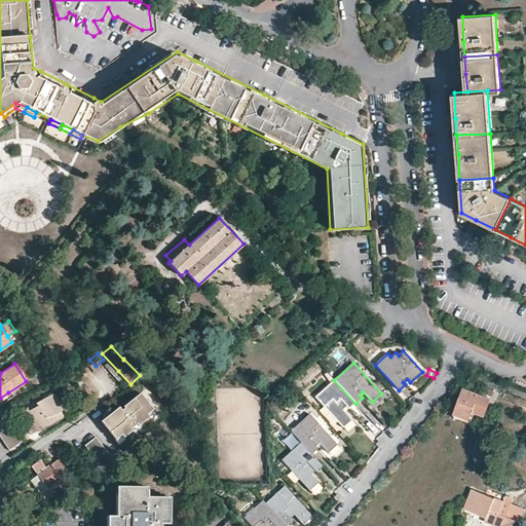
[(126,388),(130,384),(118,371),(114,375),(126,388)]
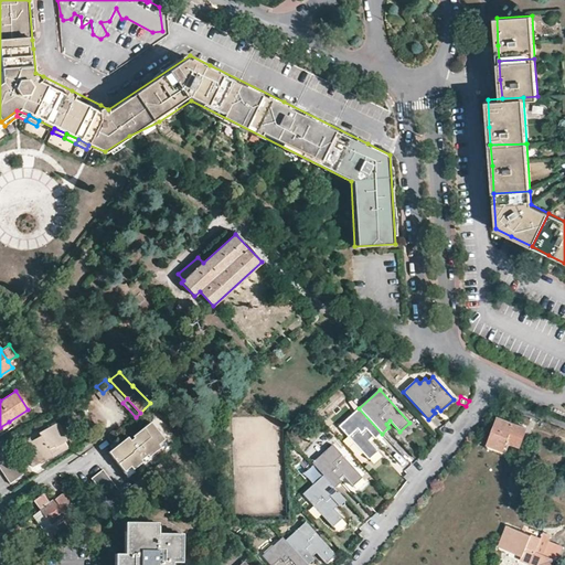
[(382,434),(359,408),(338,427),(369,460),(379,451),(369,440),(372,437),(375,439),(382,434)]
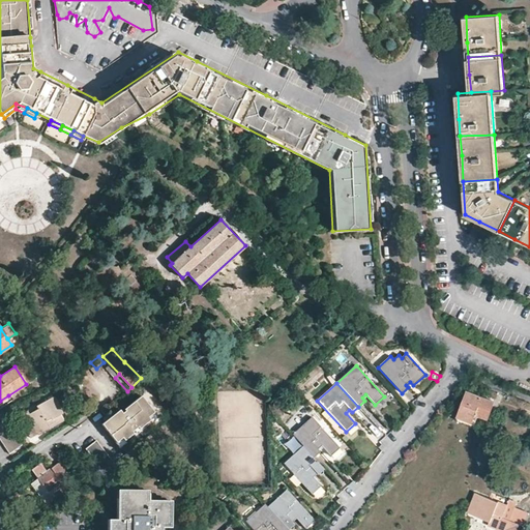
[(493,401),(467,390),(461,407),(459,406),(457,414),(460,415),(460,416),(472,421),(475,413),(487,417),(493,401)]
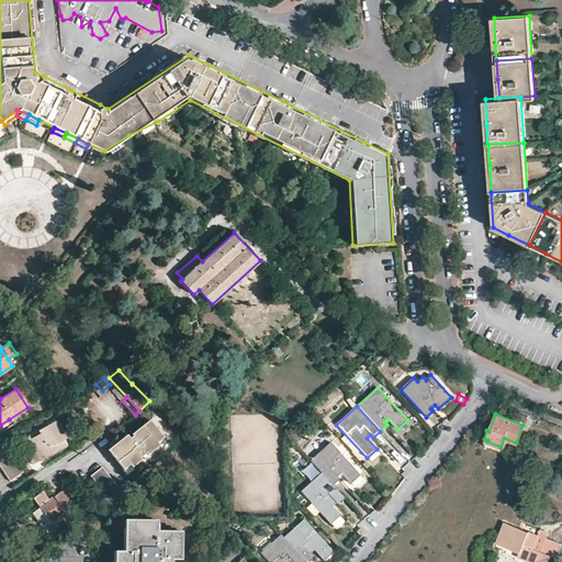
[(0,433),(12,425),(9,419),(0,425),(0,433)]
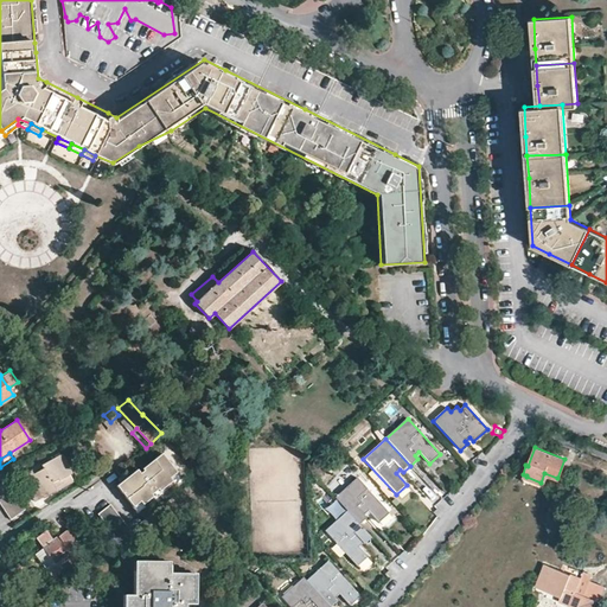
[(75,479),(61,453),(42,465),(43,467),(33,473),(31,470),(21,474),(37,500),(75,479)]
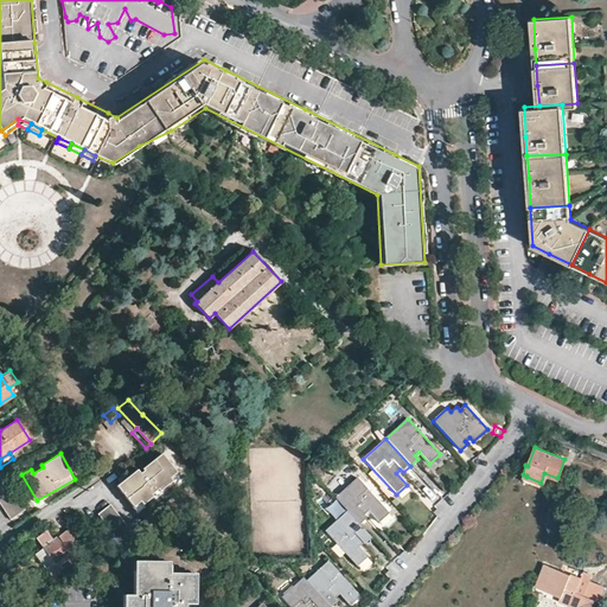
[(171,478),(178,472),(163,453),(142,468),(144,471),(141,473),(138,470),(116,486),(133,506),(140,502),(144,505),(153,497),(152,494),(158,489),(160,491),(173,481),(171,478)]
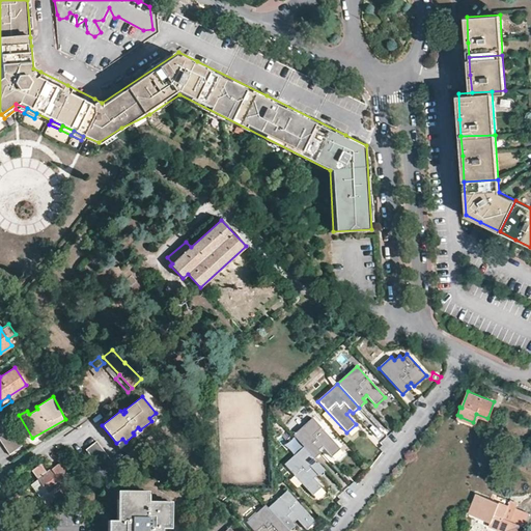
[(37,409),(36,407),(35,406),(27,411),(29,414),(37,409)]
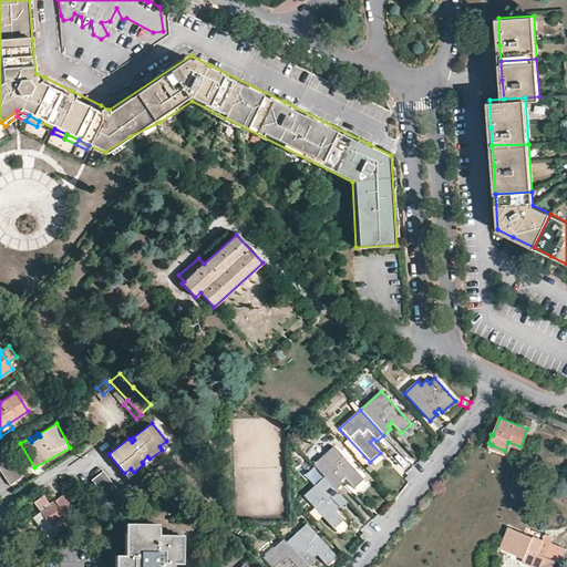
[(1,441),(0,441),(0,471),(10,485),(24,475),(23,474),(21,471),(1,441)]
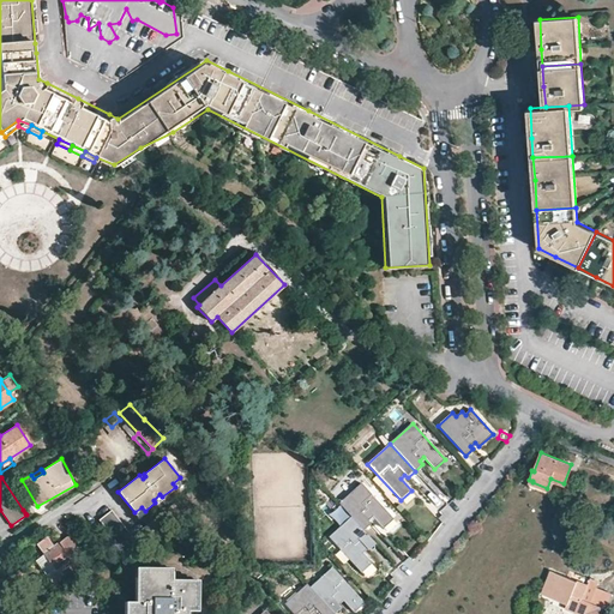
[(185,482),(180,477),(173,483),(175,487),(176,488),(185,482)]
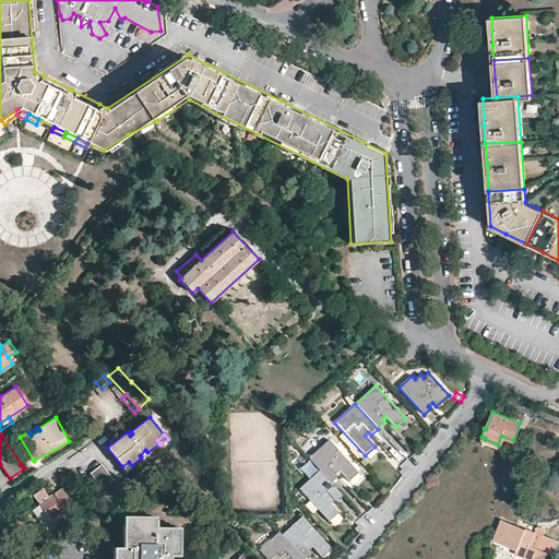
[(358,473),(329,440),(309,459),(320,471),(331,484),(337,477),(335,474),(340,471),(349,482),(358,473)]
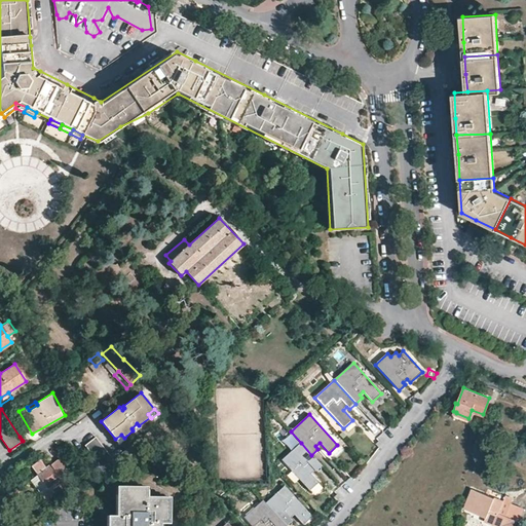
[(139,425),(137,423),(132,428),(133,430),(135,431),(140,427),(139,425)]
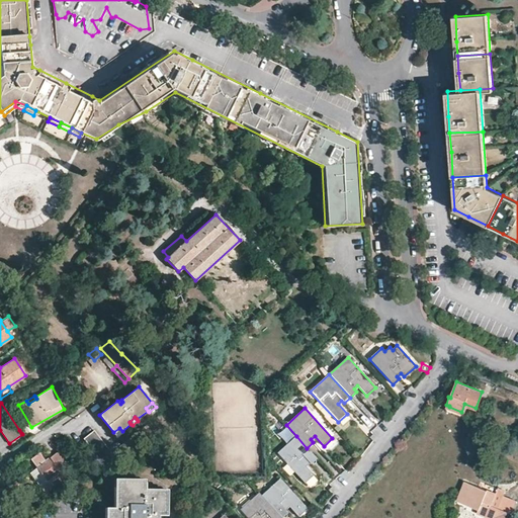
[(122,431),(119,428),(113,432),(113,433),(116,438),(118,436),(123,432),(122,431)]
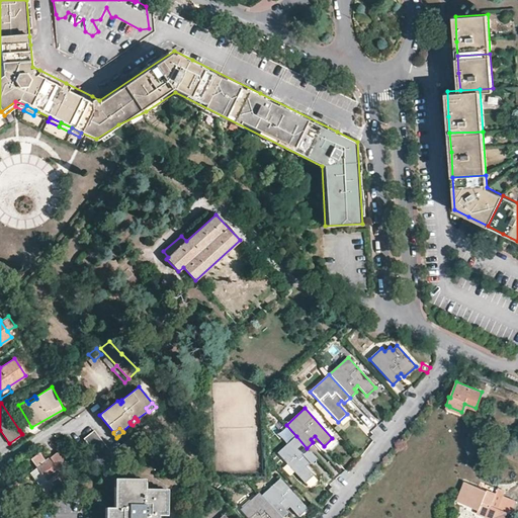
[(111,451),(94,430),(84,438),(101,460),(111,451)]
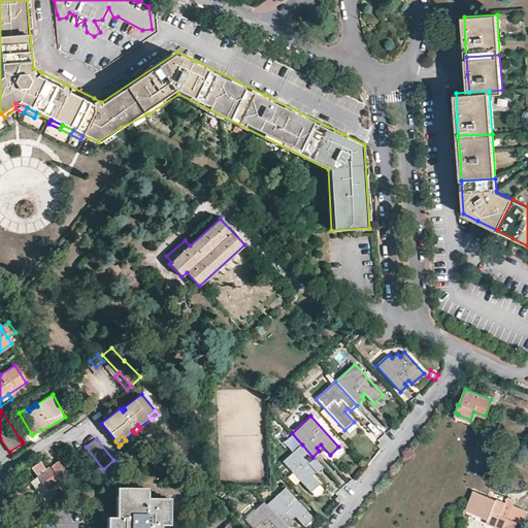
[(312,457),(302,444),(283,462),(310,493),(320,485),(311,475),(316,472),(317,473),(323,468),(312,457)]
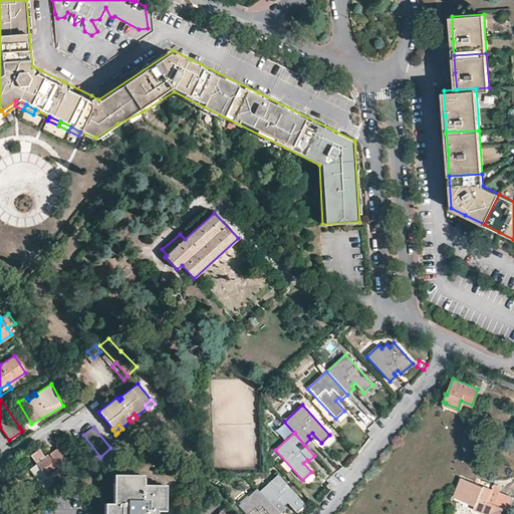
[(324,449),(333,441),(329,437),(320,444),(324,449)]
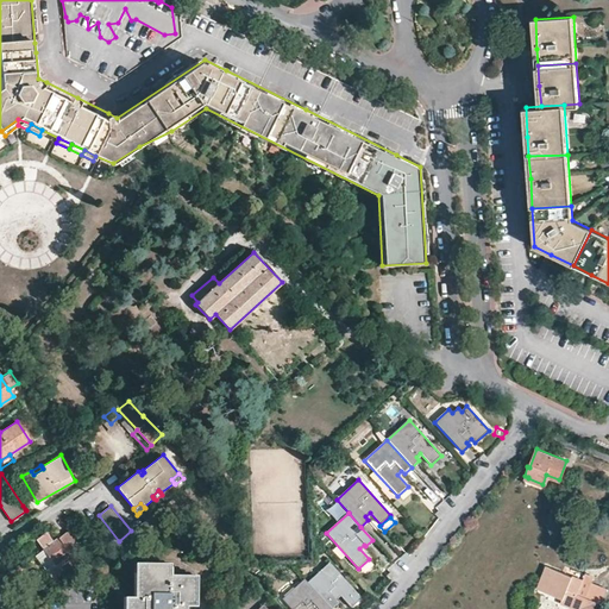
[(83,532),(77,523),(54,541),(46,532),(36,539),(43,548),(54,563),(45,569),(56,583),(63,577),(62,575),(73,566),(71,565),(79,559),(73,551),(87,540),(82,533),(83,532)]
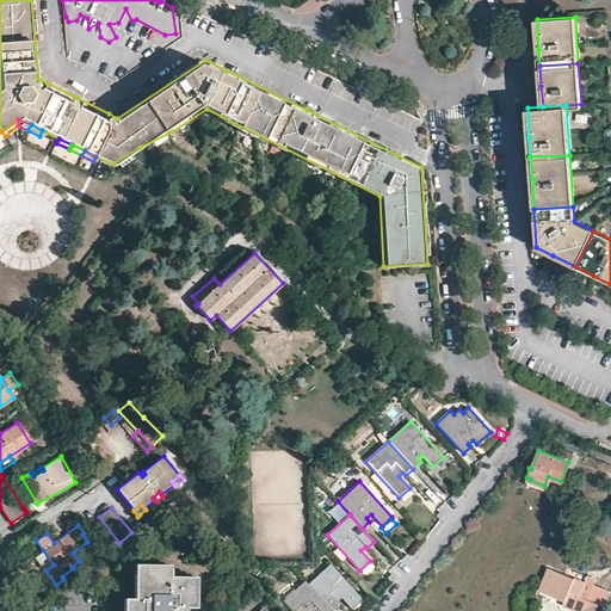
[(54,565),(43,550),(35,556),(45,571),(54,565)]
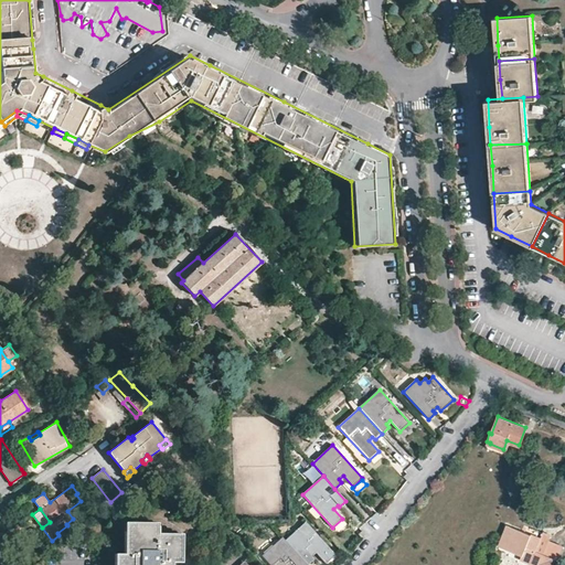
[(19,522),(10,510),(3,515),(11,526),(19,522)]
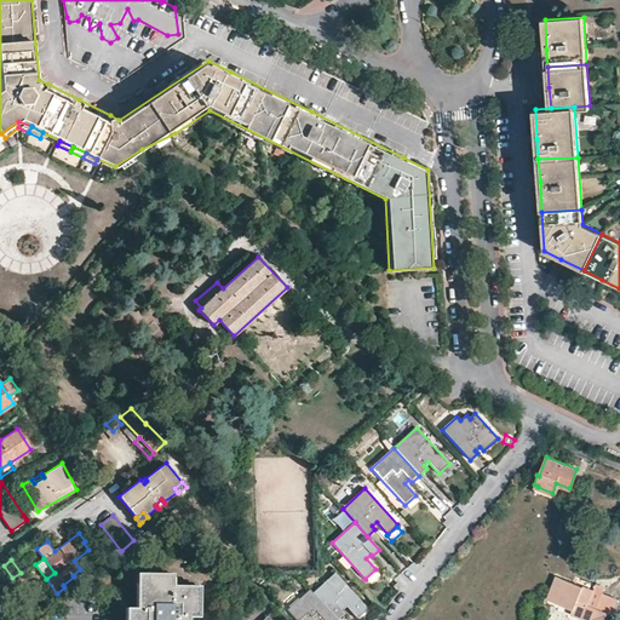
[(174,574),(139,573),(139,608),(127,608),(126,619),(189,619),(190,616),(201,618),(202,586),(176,586),(174,574)]
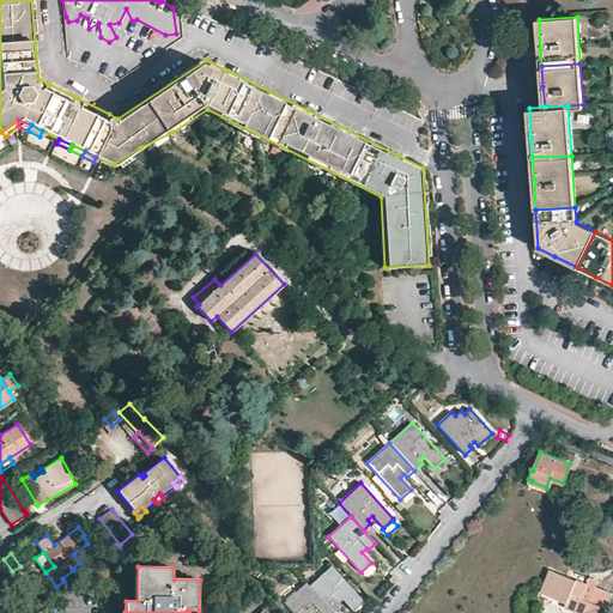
[(332,566),(309,587),(333,612),(334,612),(341,607),(339,605),(343,600),(353,612),(364,602),(332,566)]
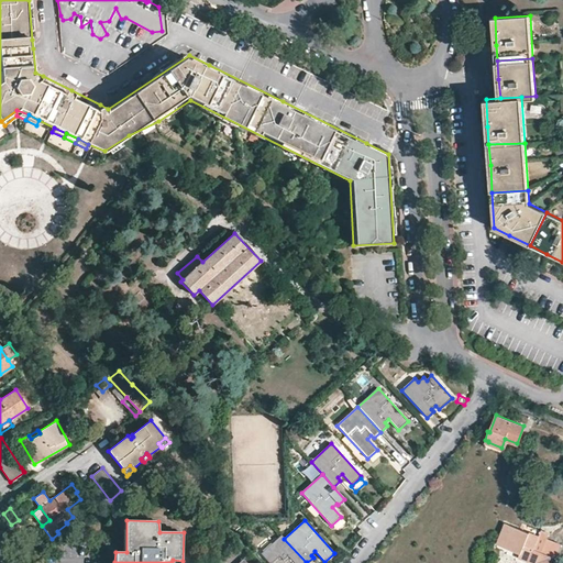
[(558,555),(562,545),(547,540),(549,533),(540,531),(538,537),(505,523),(496,545),(520,554),(518,558),(531,562),(549,562),(552,554),(558,555)]
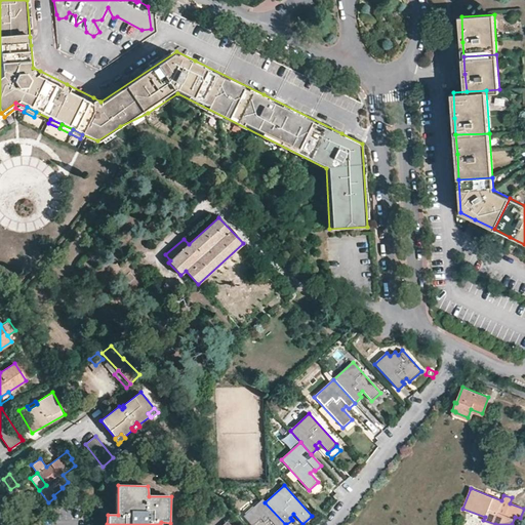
[(285,524),(265,502),(263,499),(243,517),(250,524),(285,524)]
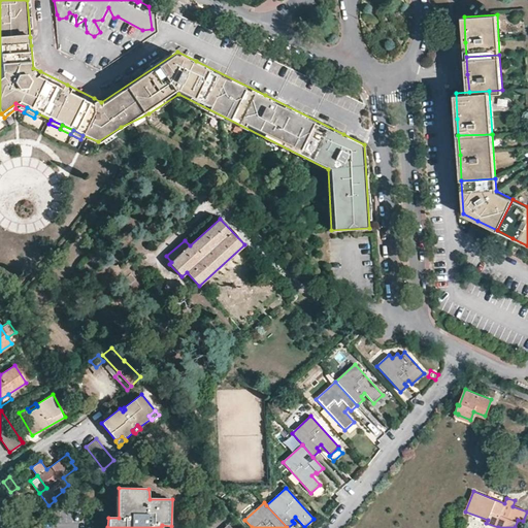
[(11,510),(4,516),(12,527),(15,527),(21,525),(11,510)]
